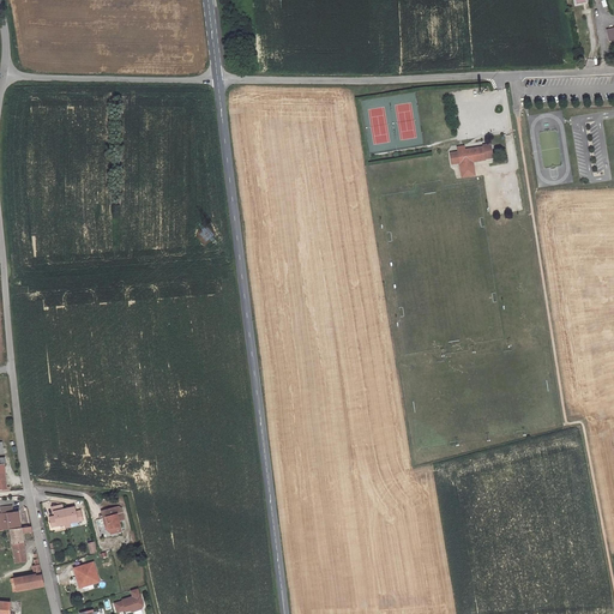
[(482,149),(482,148),(457,151),(457,152),(451,154),(452,164),(459,163),(459,162),(471,161),(471,162),(485,161),(485,160),(491,158),(489,148),(482,149)]
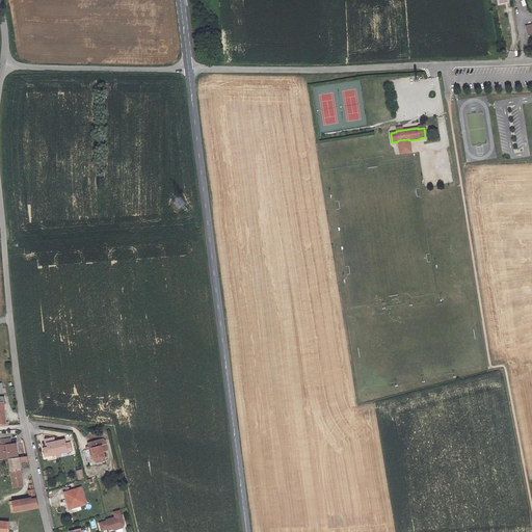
[(398,140),(398,141),(400,154),(410,152),(408,140),(408,139),(398,140)]
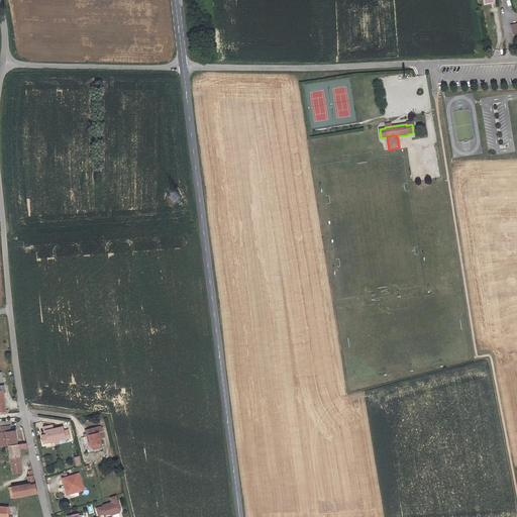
[(0,411),(1,414),(9,413),(9,410),(6,410),(4,390),(3,391),(3,385),(0,385),(0,411)]
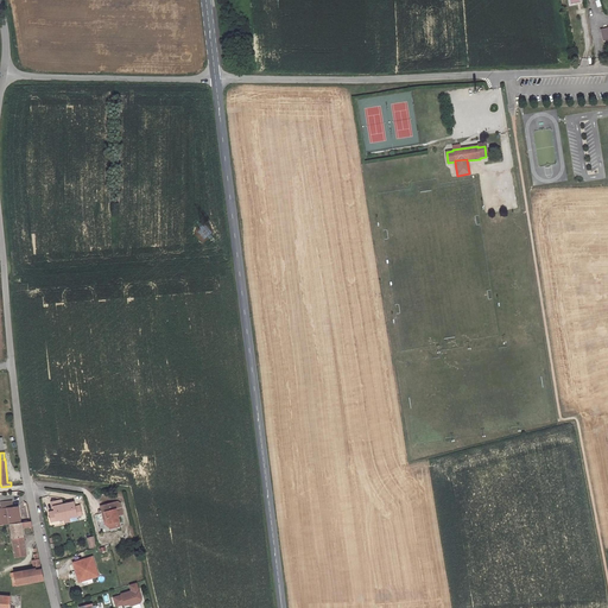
[(54,507),(55,513),(50,514),(51,523),(68,519),(64,505),(61,505),(59,501),(51,502),(52,507),(54,507)]
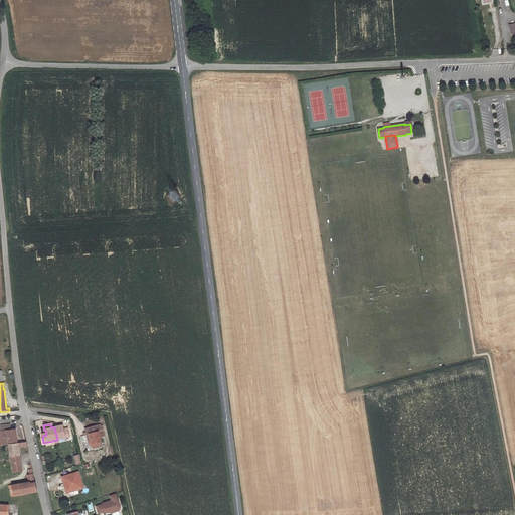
[(62,425),(54,427),(57,440),(69,437),(67,430),(63,431),(62,425)]
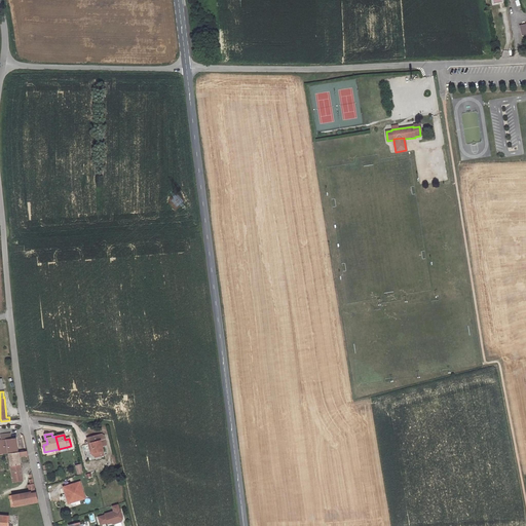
[(102,435),(89,438),(94,454),(103,451),(102,447),(107,445),(104,436),(102,435)]
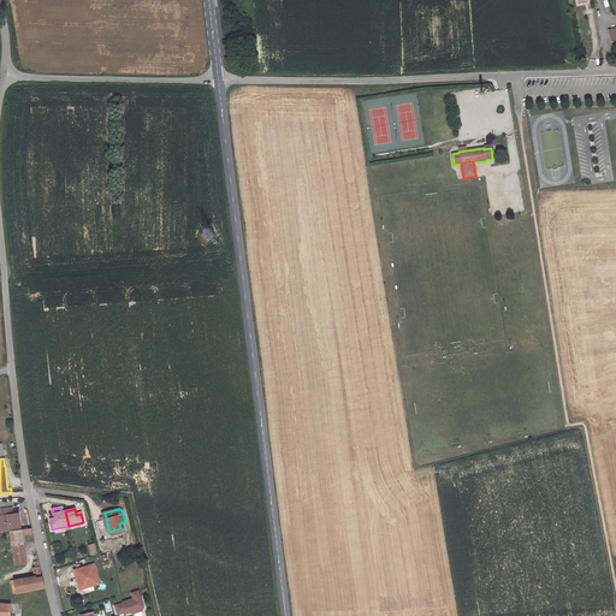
[(19,514),(15,515),(3,516),(1,516),(4,532),(11,531),(22,529),(19,514)]
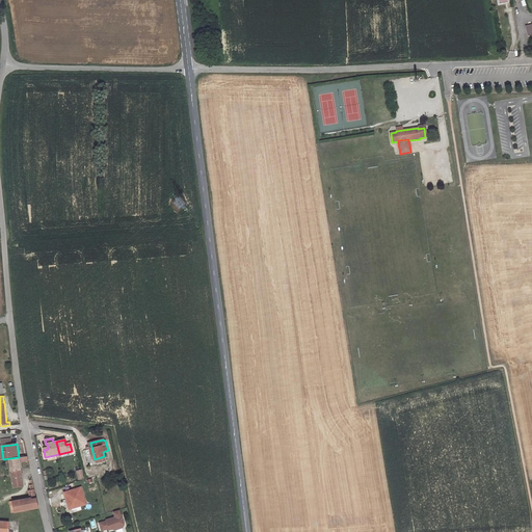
[(9,458),(14,487),(23,486),(20,462),(28,460),(27,456),(19,457),(9,458)]
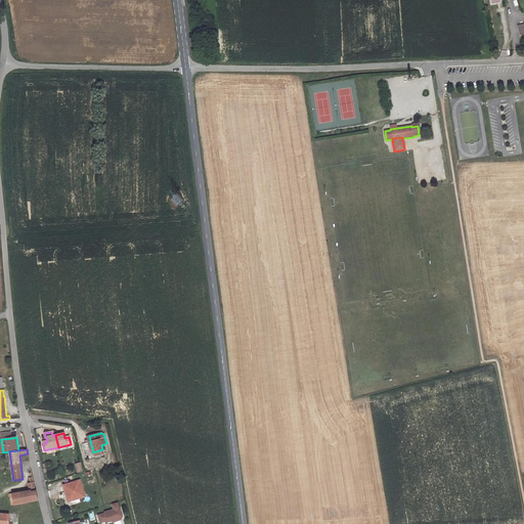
[(78,473),(84,471),(81,462),(75,464),(78,473)]
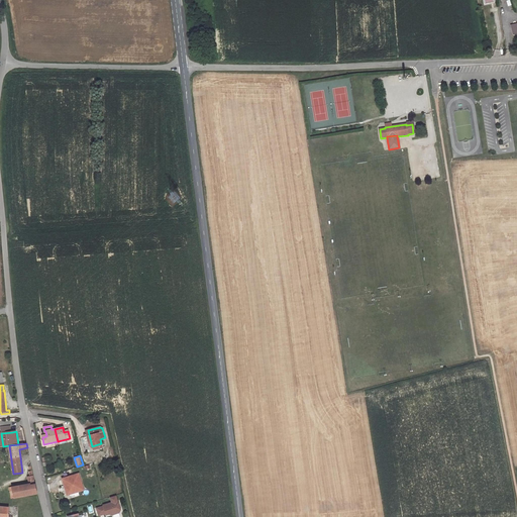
[(12,499),(16,498),(37,495),(32,472),(27,473),(28,478),(26,478),(27,485),(10,488),(12,499)]
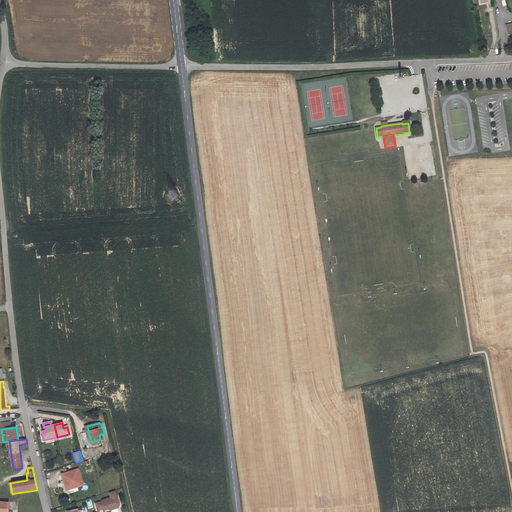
[(67,490),(83,485),(77,469),(61,474),(64,483),(65,482),(67,490)]
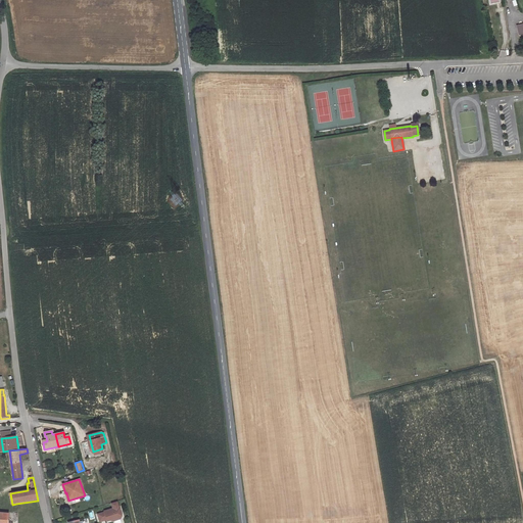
[(121,507),(119,501),(111,503),(112,509),(104,511),(104,512),(96,514),(98,522),(107,520),(107,522),(112,521),(112,522),(122,519),(125,515),(122,506),(121,507)]
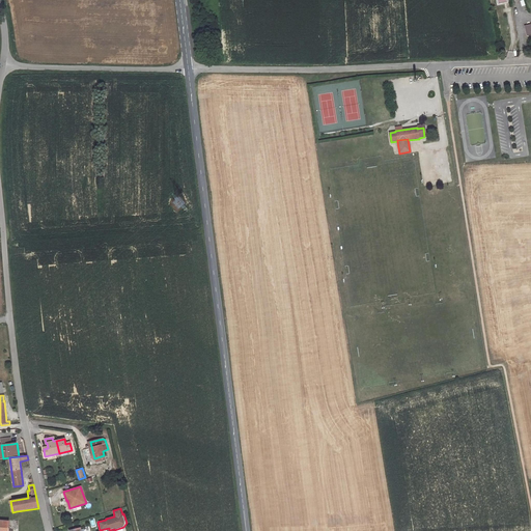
[(8,530),(9,521),(0,520),(0,530),(8,530)]
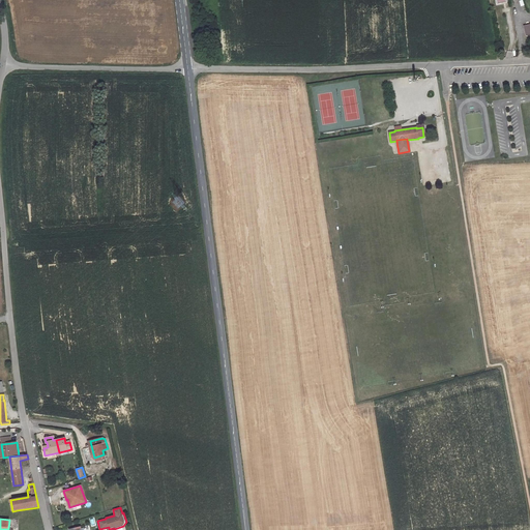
All buildings are outlined.
